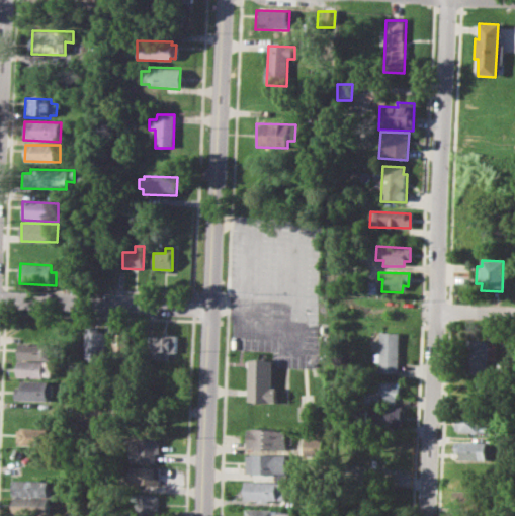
[(360,283),(374,284),(373,294),(359,293),(360,283)]
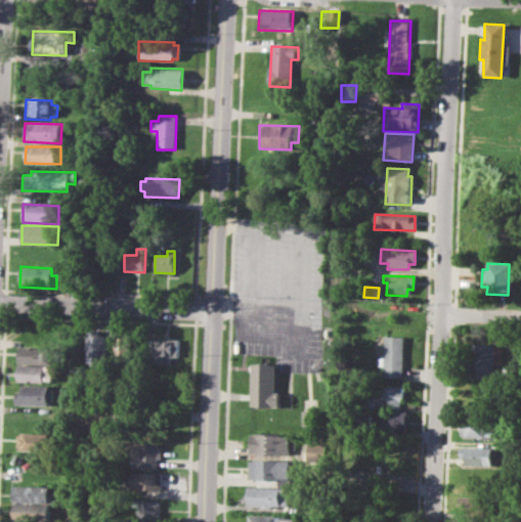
[(84,334),(105,334),(105,364),(100,364),(100,367),(88,367),(88,362),(84,362),(84,334)]
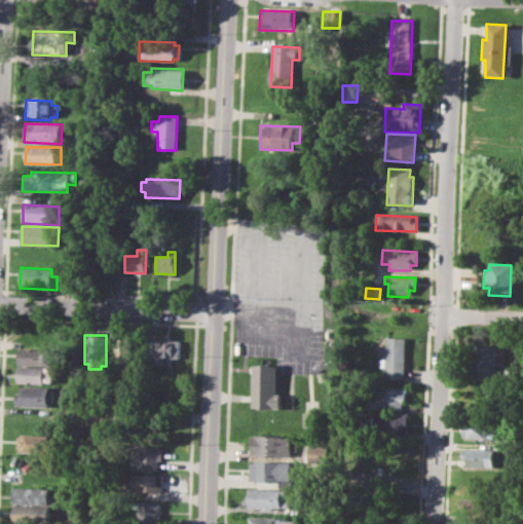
[(116,336),(135,336),(134,360),(116,359),(116,336)]
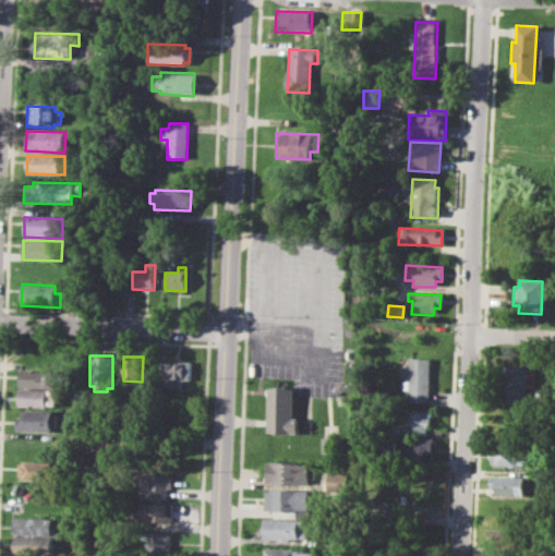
[(407,360),(427,361),(426,403),(406,402),(407,391),(400,391),(400,382),(407,382),(407,360)]
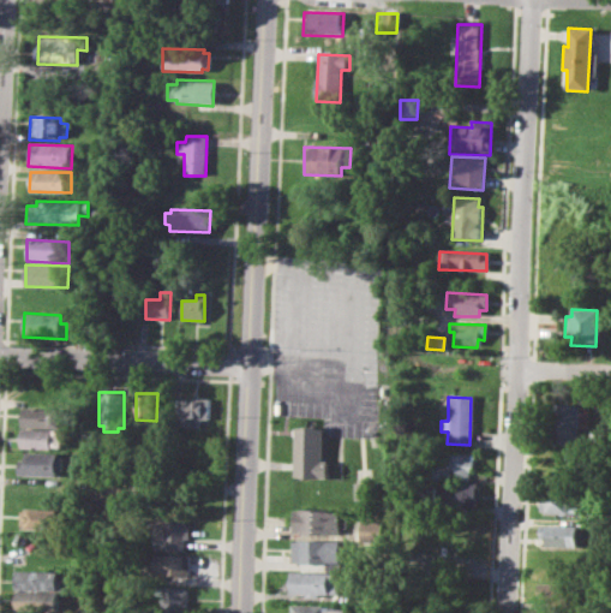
[(177,398),(209,399),(209,421),(175,420),(177,398)]
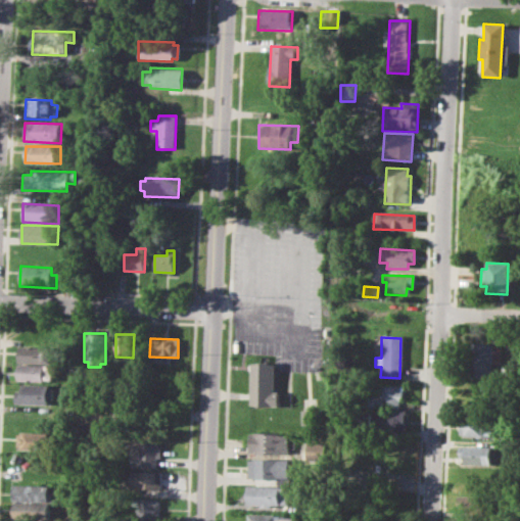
[(471,345),(499,346),(499,366),(491,366),(490,379),(469,379),(471,345)]
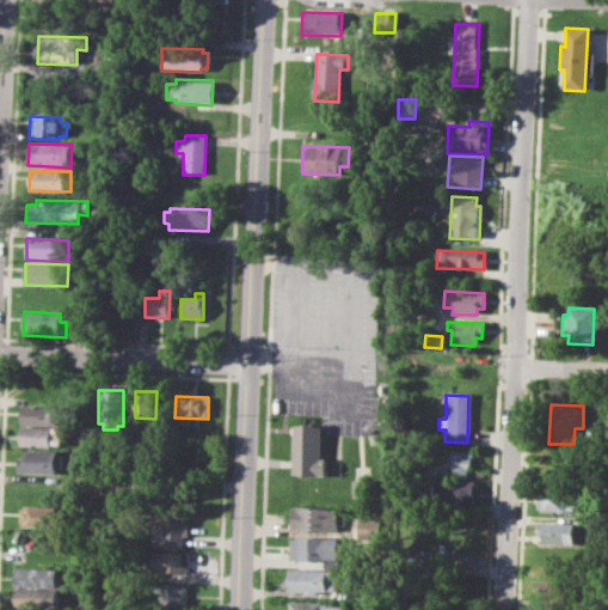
[(20,407),(55,407),(54,426),(20,425),(20,407)]
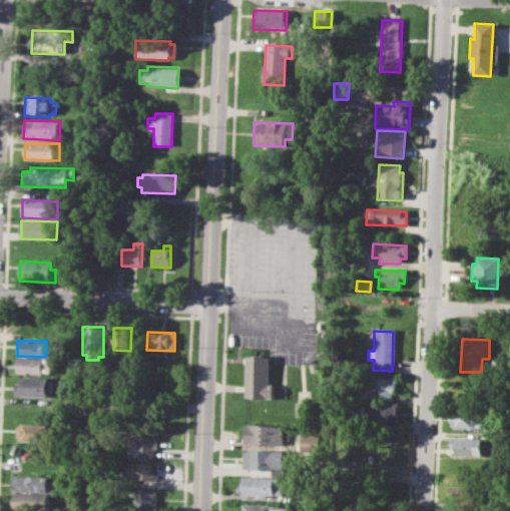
[(246,358),(270,358),(269,385),(273,386),(273,401),(245,400),(246,358)]
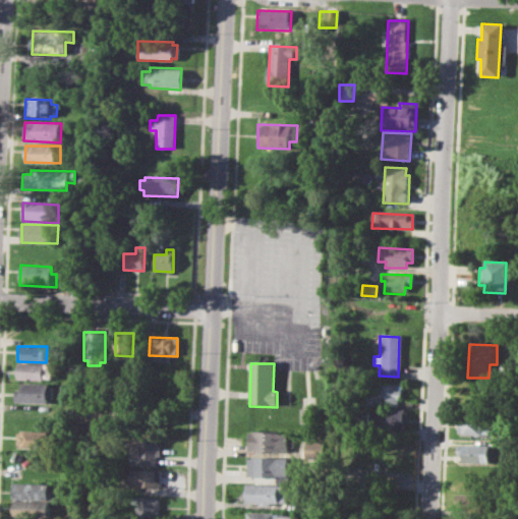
[(17,364),(46,365),(46,381),(17,381),(17,364)]
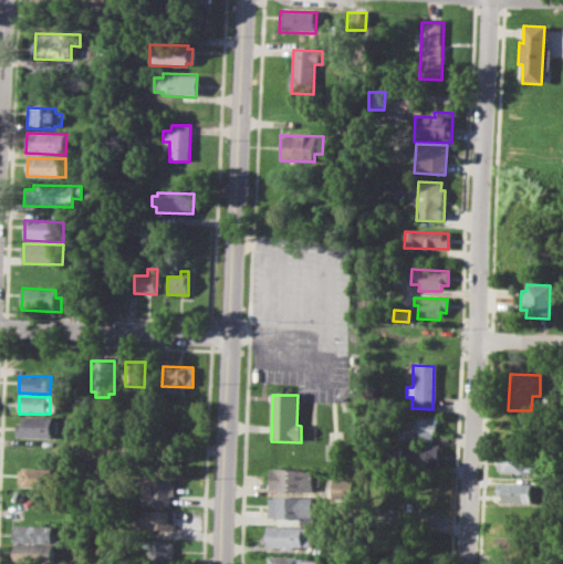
[(22,417),(59,418),(58,432),(51,432),(51,438),(16,437),(17,424),(22,424),(22,417)]
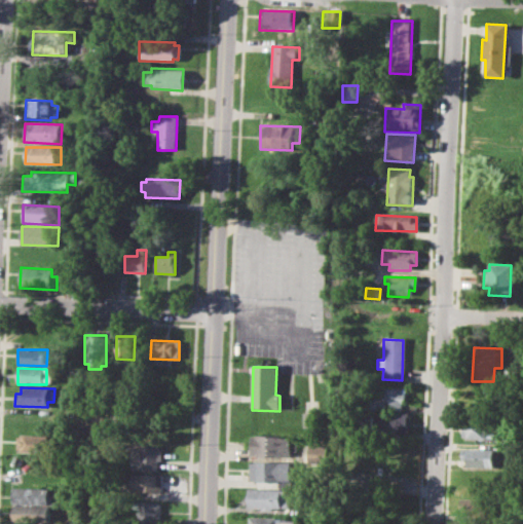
[(373,388),(404,389),(403,405),(400,405),(400,411),(366,410),(366,400),(372,400),(373,388)]
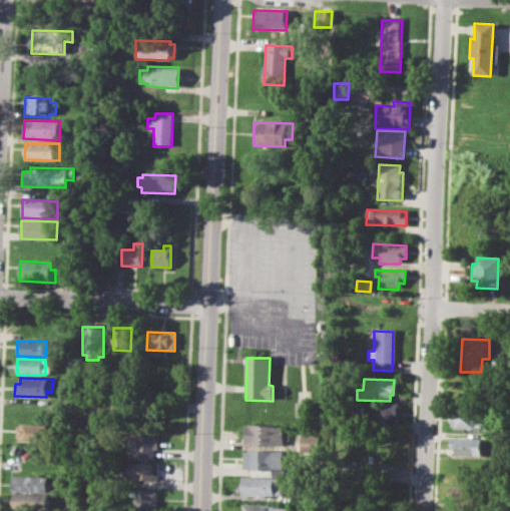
[(353,407),(378,408),(378,403),(399,404),(398,423),(353,421),(353,407)]
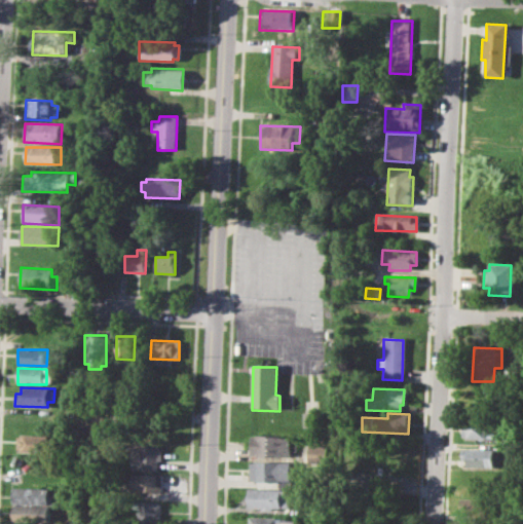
[(133,420),(160,420),(160,437),(133,437),(133,420)]
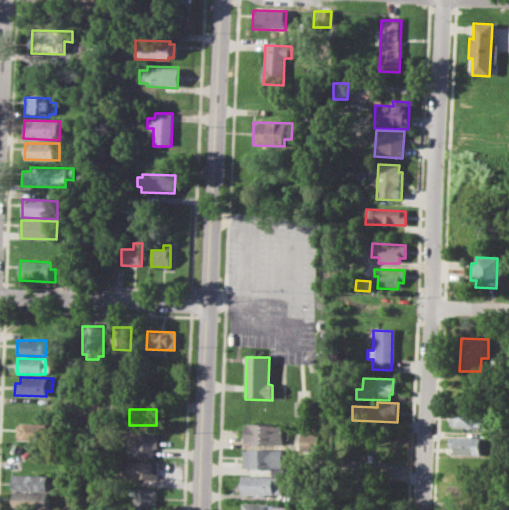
[(450,410),(479,411),(478,419),(488,420),(488,431),(449,429),(450,410)]
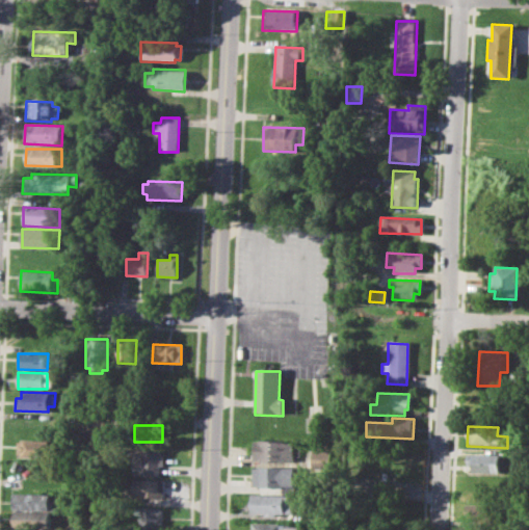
[(20,440),(56,441),(55,460),(19,459),(19,456),(15,456),(15,443),(20,443),(20,440)]
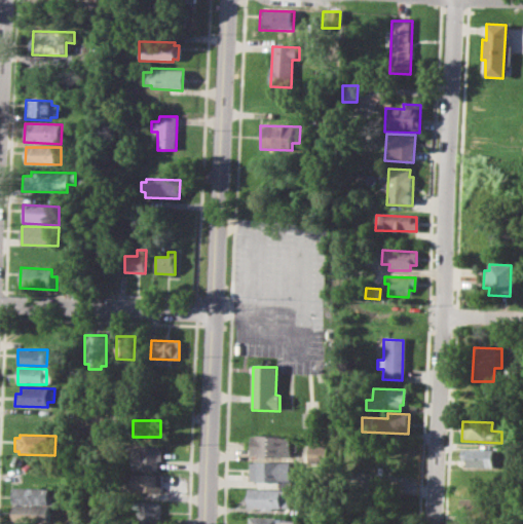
[(251,438),(290,439),(290,443),(295,443),(294,452),(289,452),(288,458),(250,456),(251,438)]
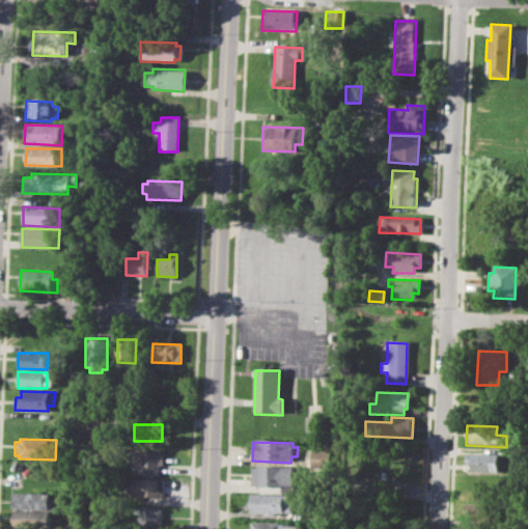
[(311,451),(329,451),(328,468),(311,468),(311,451)]
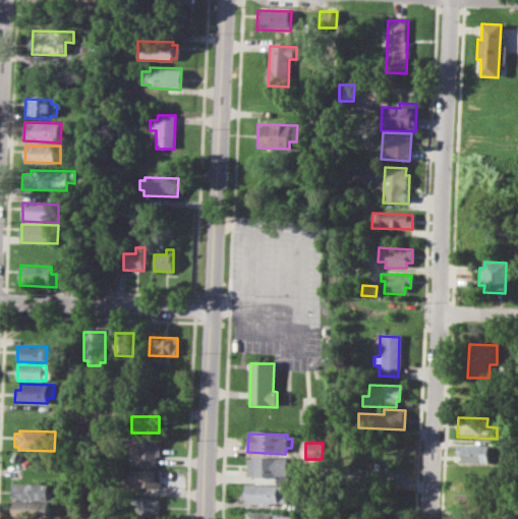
[(130,444),(160,444),(160,458),(156,458),(156,467),(130,467),(130,444)]
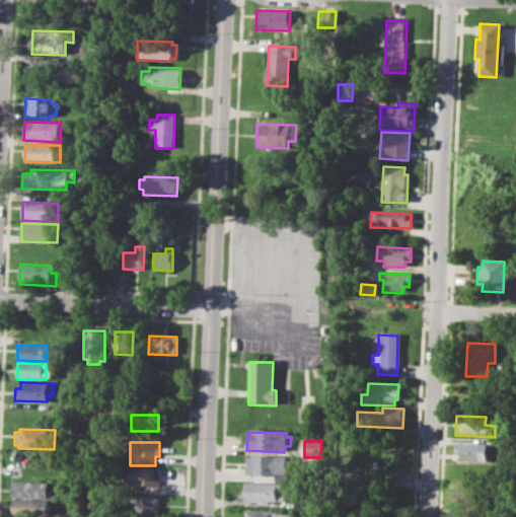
[(456,442),(489,443),(489,463),(462,462),(462,455),(455,455),(456,442)]
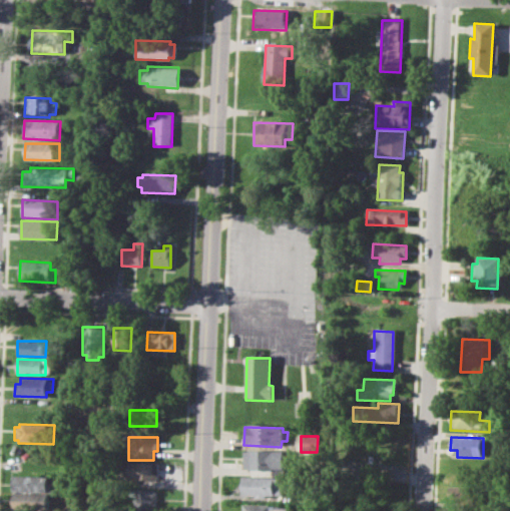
[(244,452),(284,453),(283,477),(272,477),(272,471),(243,470),(244,452)]
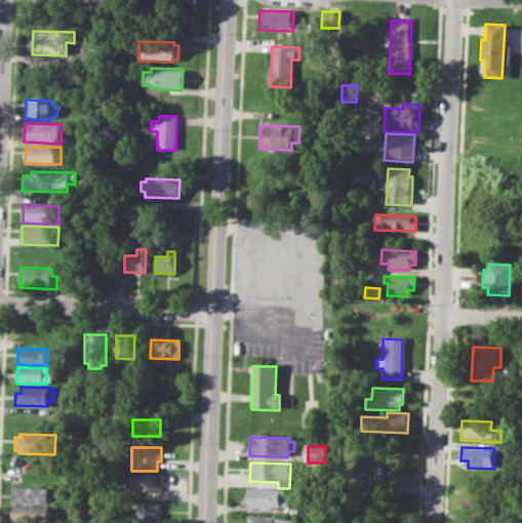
[(380,468),(407,468),(406,486),(379,485),(380,468)]
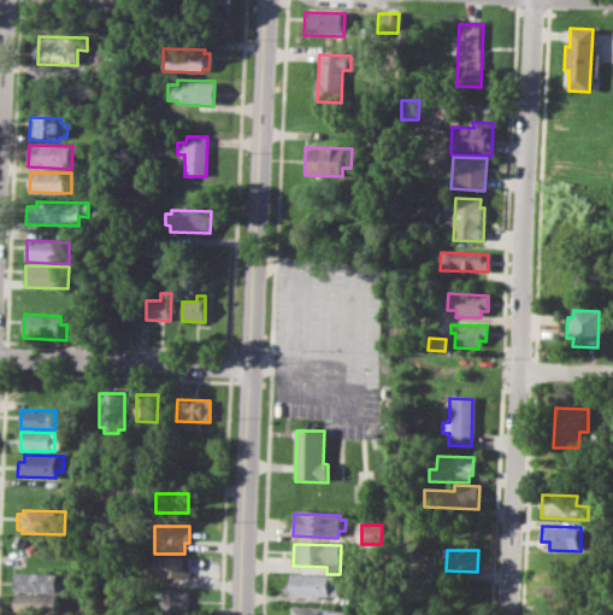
[(154,557),(189,558),(188,580),(145,579),(145,563),(154,564),(154,557)]
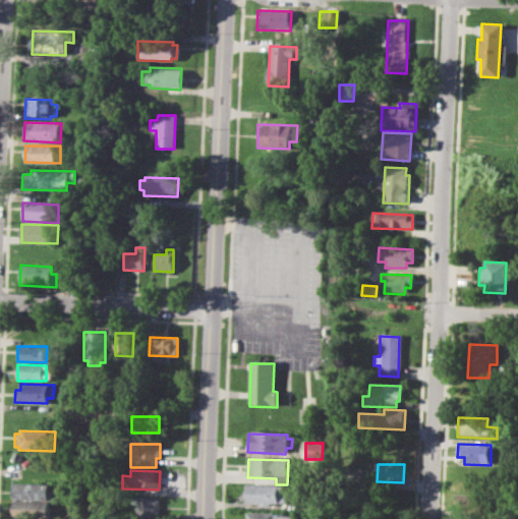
[(11,484),(46,485),(46,491),(51,491),(51,500),(11,499),(11,484)]
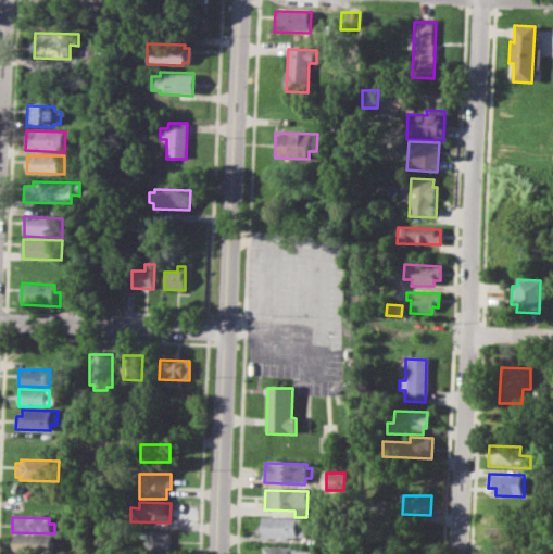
[(263,519),(305,520),(304,539),(263,538),(263,519)]
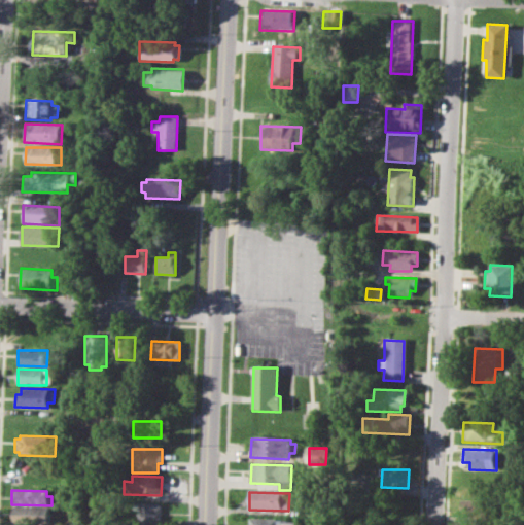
[(462,500),(499,500),(499,518),(462,518),(462,500)]
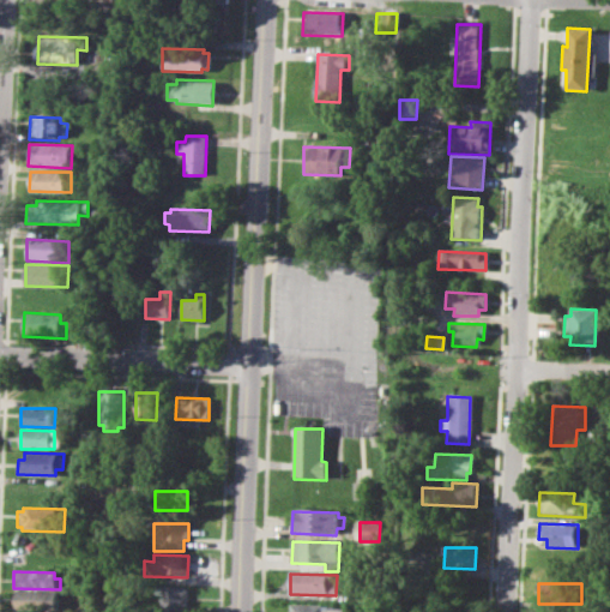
[(152,587),(187,589),(186,609),(152,607),(152,587)]
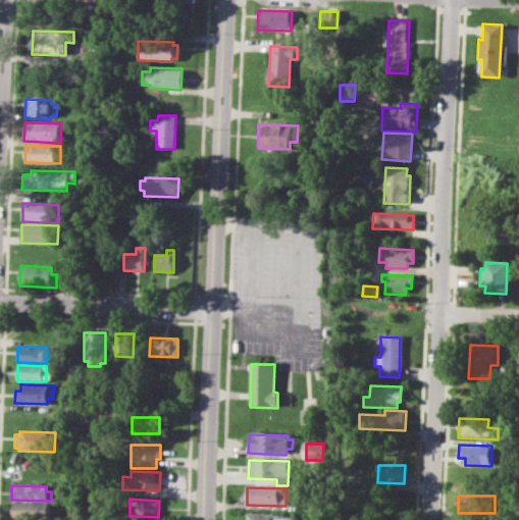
[(11,504),(46,505),(46,519),(29,519),(10,518),(11,504)]
